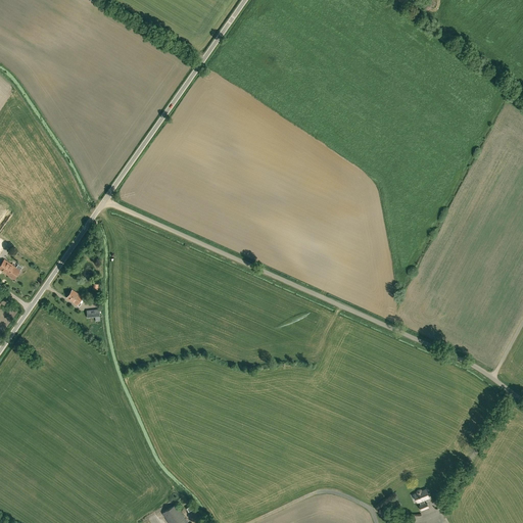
[(0,233),(2,234),(16,212),(12,210),(0,227),(0,233)]
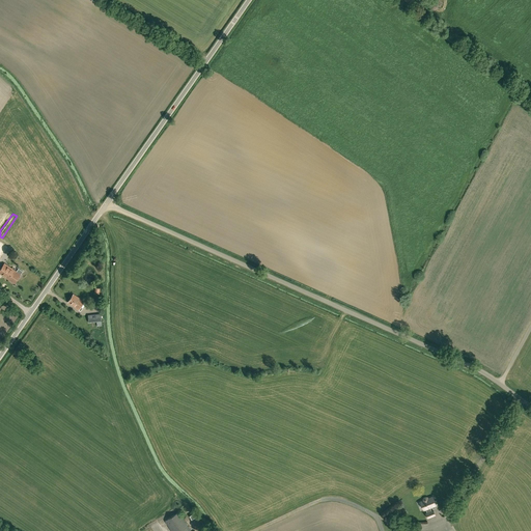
[(0,257),(3,259),(10,246),(4,242),(0,248),(0,257)]
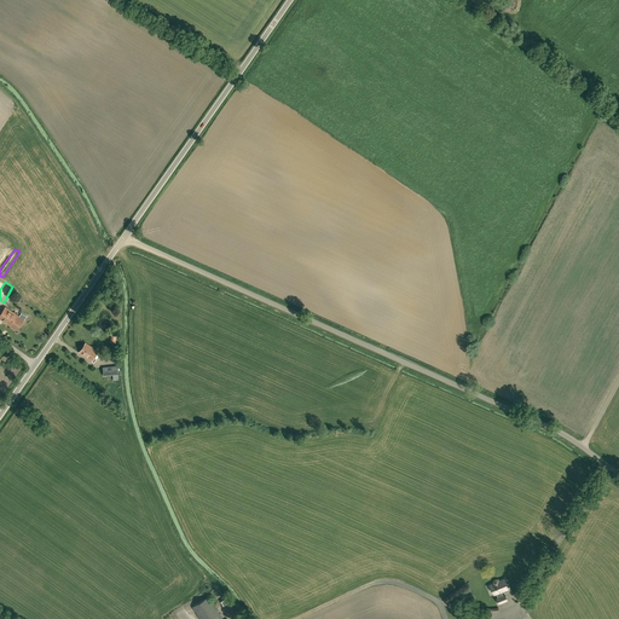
[(0,318),(16,330),(25,316),(22,313),(19,317),(5,307),(0,313),(0,318)]
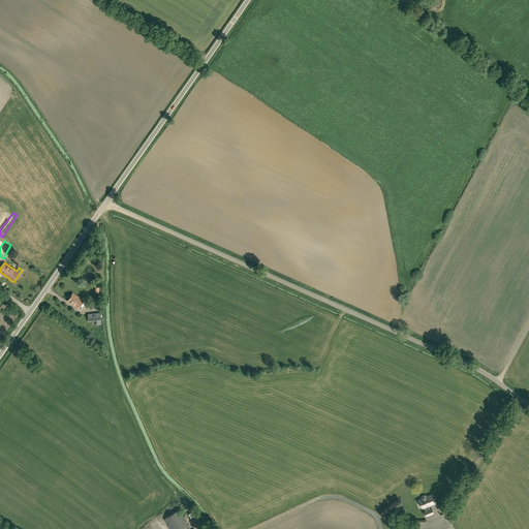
[(81,305),(84,301),(79,298),(80,298),(73,292),(67,301),(80,310),(82,306),(81,305)]
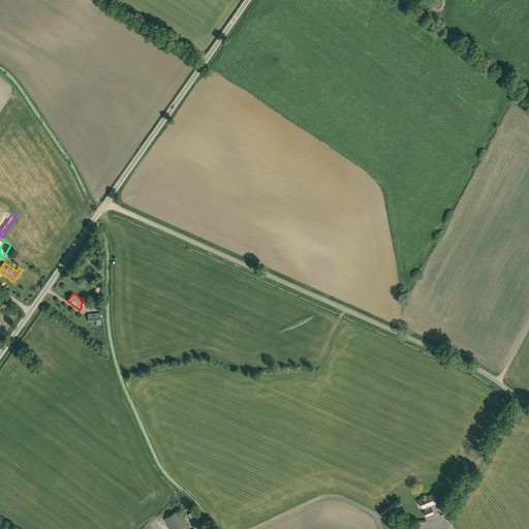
[(88,321),(101,320),(100,312),(88,313),(88,321)]
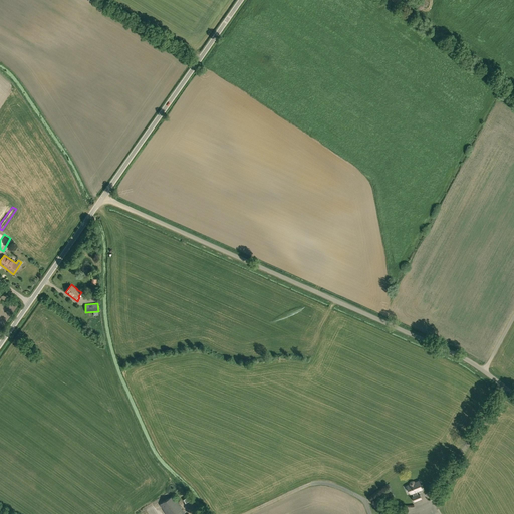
[(411,484),(410,485),(408,486),(411,494),(413,493),(414,497),(413,498),(415,501),(422,499),(420,495),(419,495),(417,492),(423,489),(419,481),(415,483),(414,482),(413,482),(412,482),(411,483),(411,484)]
